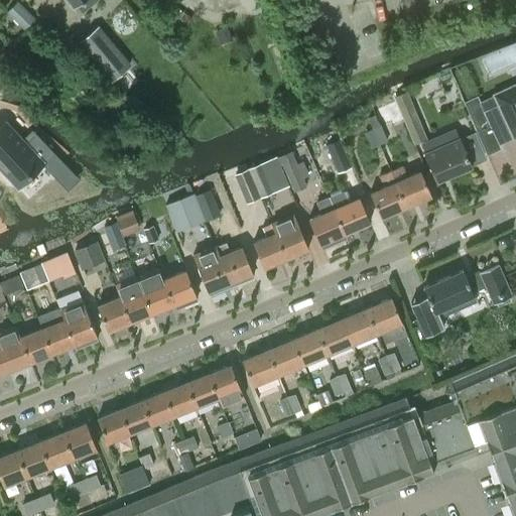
[(25,27),(34,18),(17,1),(7,11),(25,27)]
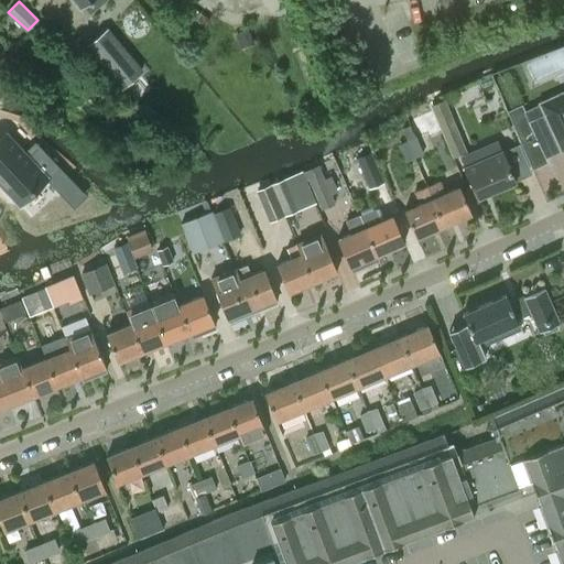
[(107,30),(87,46),(121,87),(125,84),(141,69),(107,30)]
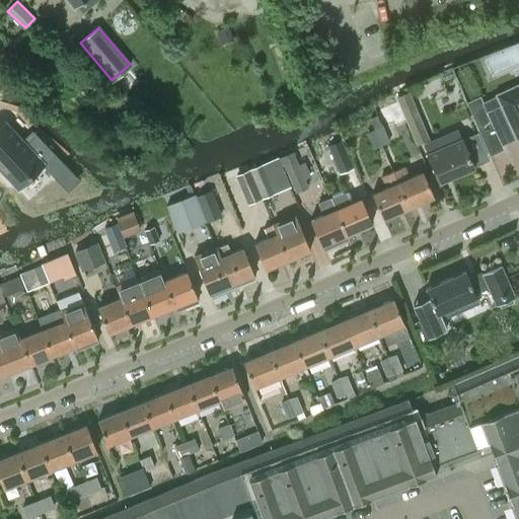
[(518,79),(497,90),(499,93),(482,101),(491,122),(506,115),(516,138),(518,137),(518,79)]
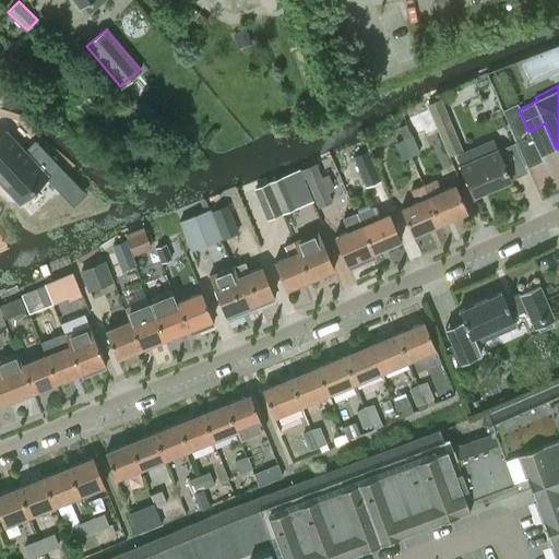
[(441,98),(427,104),(428,108),(432,118),(447,113),(441,98)]
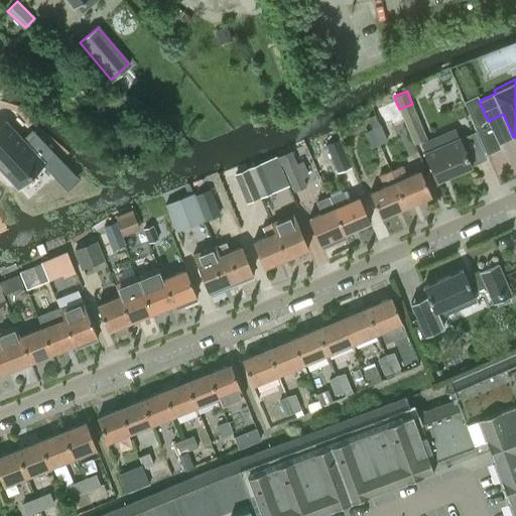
[(395,100),(374,109),(376,113),(381,125),(390,121),(393,126),(397,124),(404,121),(402,116),(399,109),(395,100)]
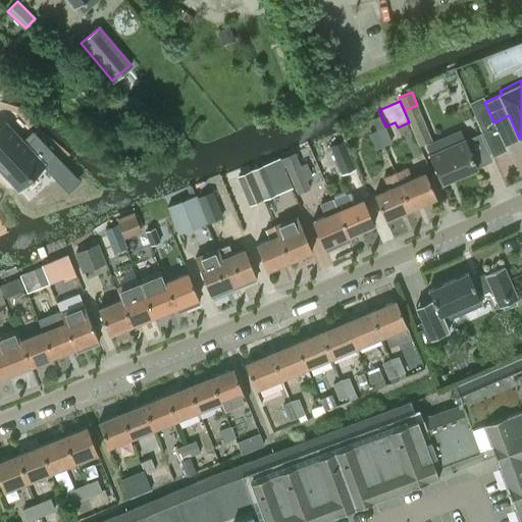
[(412,132),(425,125),(417,105),(404,110),(409,122),(412,132)]
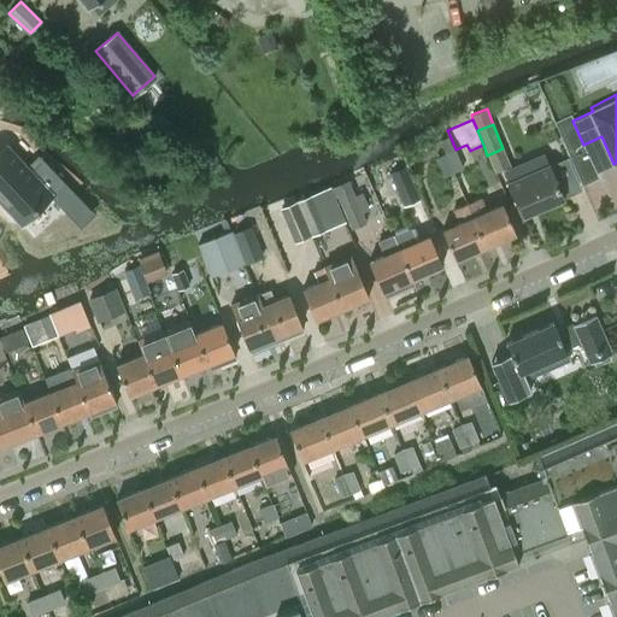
[(450,135),(441,139),(447,153),(456,150),(450,135)]
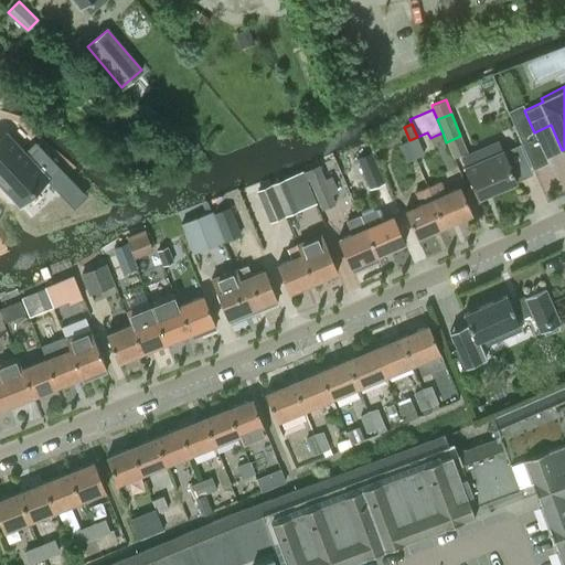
[(460,136),(446,142),(452,158),(467,151),(460,136)]
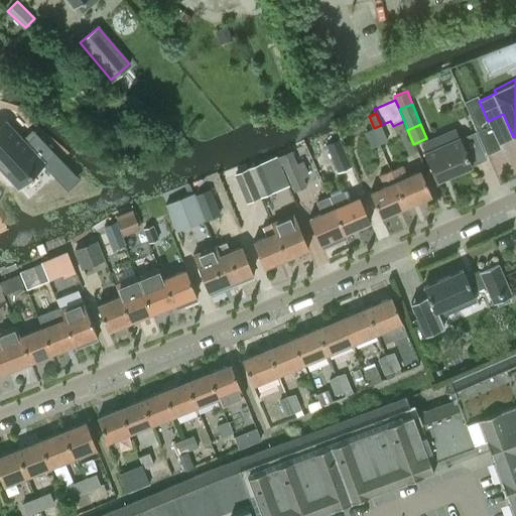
[(381,125),(374,128),(380,143),(387,140),(384,134),(384,132),(383,130),(381,125)]
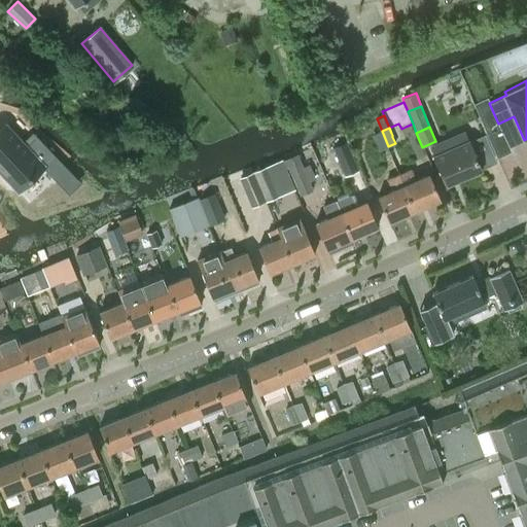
[(382,131),(375,133),(381,149),(388,146),(382,131)]
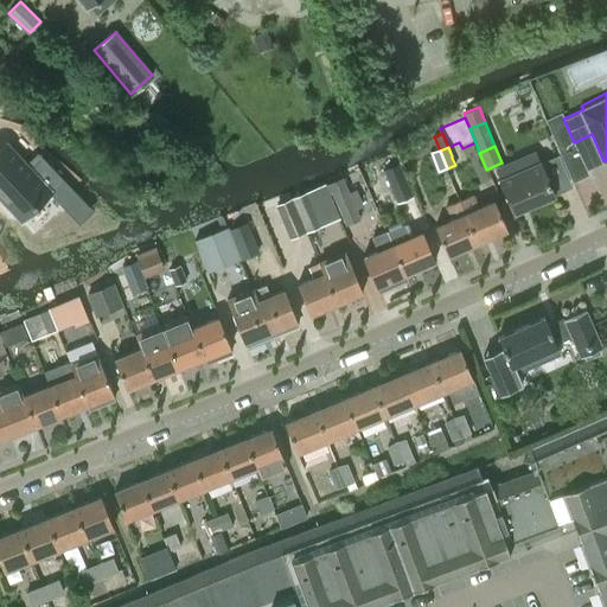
[(553,196),(540,164),(535,153),(506,165),(506,167),(496,172),(512,212),(553,196)]
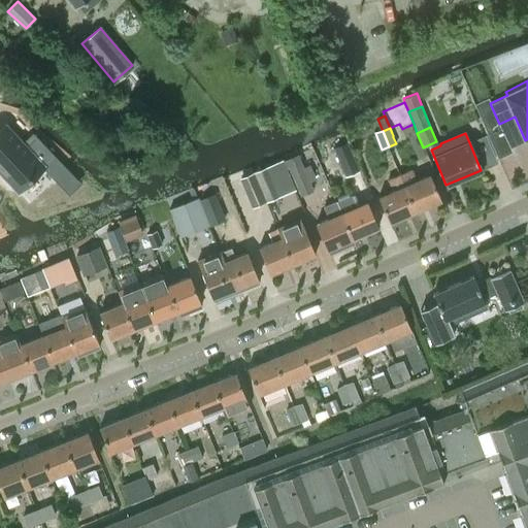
[(347,142),(331,149),(343,176),(358,170),(347,142)]
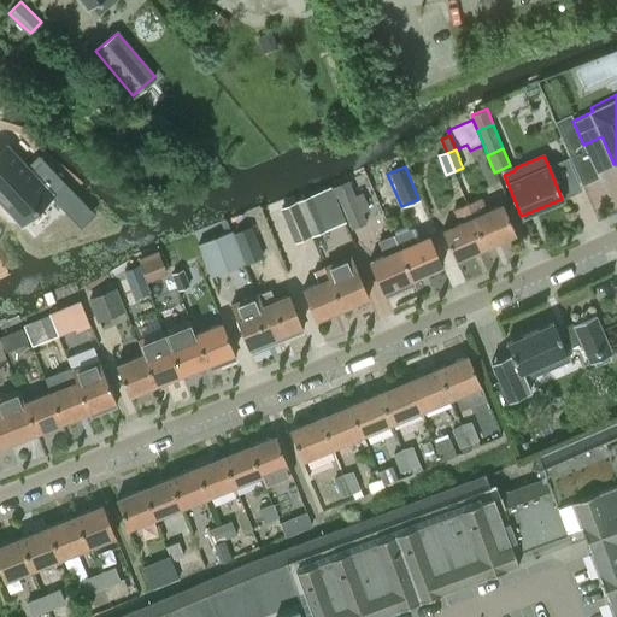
[(25,168),(5,198),(57,233),(77,204),(25,168)]
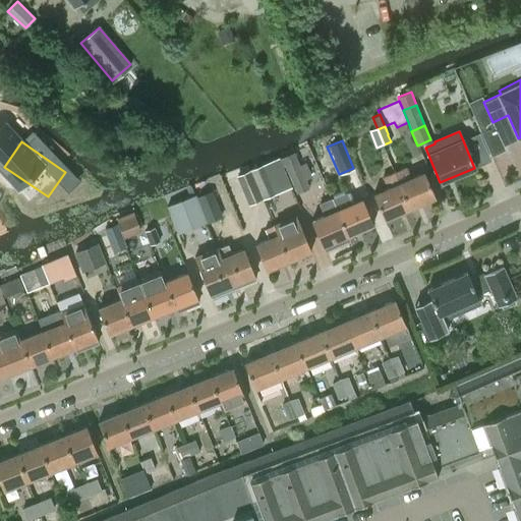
[(296,193),(307,188),(296,161),(284,166),(296,193)]
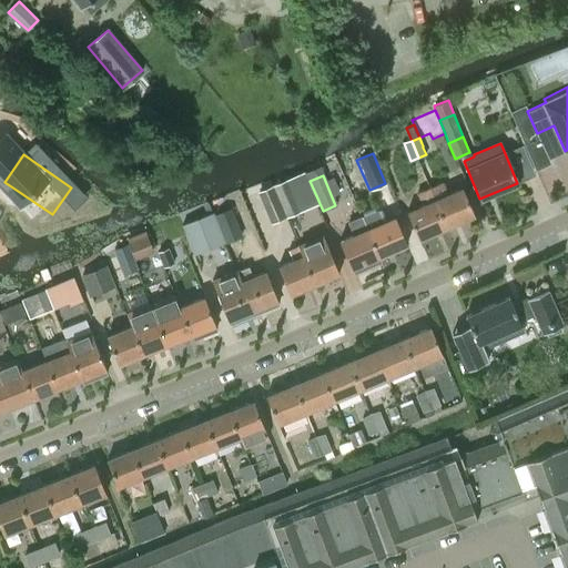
[(287,182),(274,188),(286,216),(300,211),(287,182)]
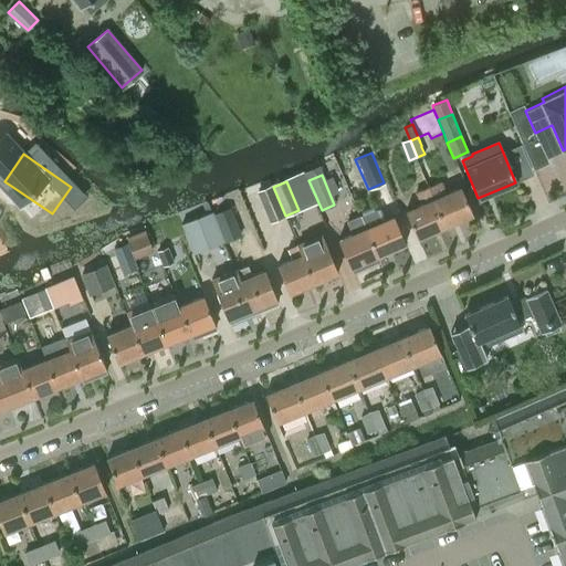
[(429,187),(444,227),(471,215),(459,187),(446,194),(441,181),(429,187)]
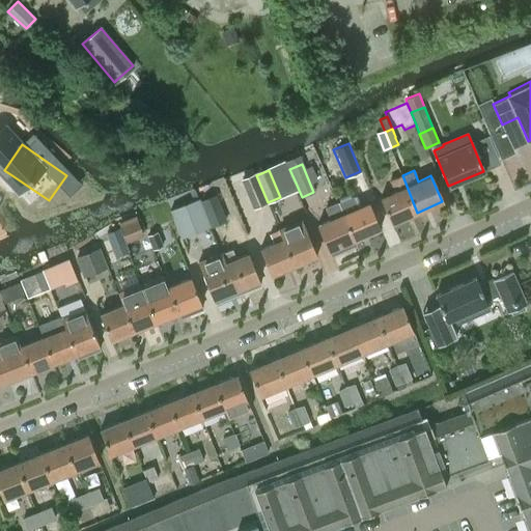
[(268,202),(256,175),(241,182),(252,208),(268,202)]
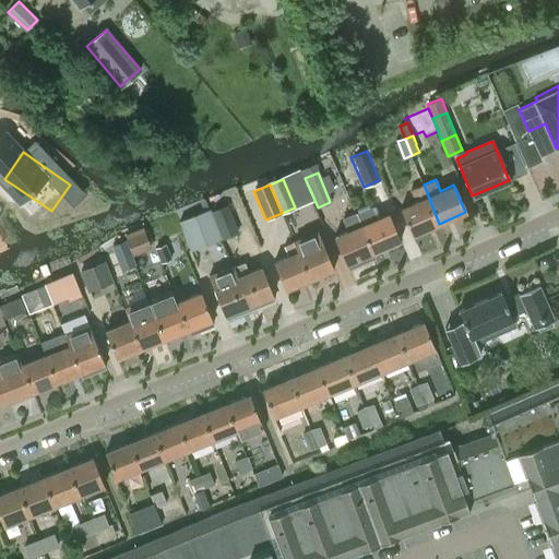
[(412,236),(439,224),(424,185),(412,190),(416,201),(400,209),(412,236)]
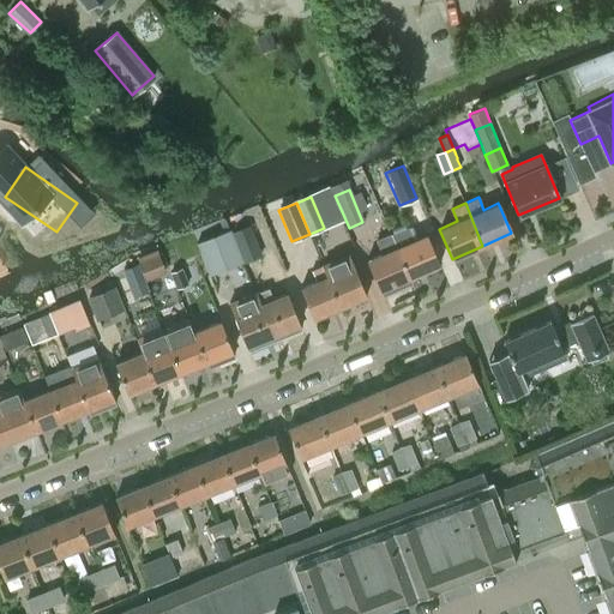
[(233,233),(244,262),(263,254),(252,226),(233,233)]
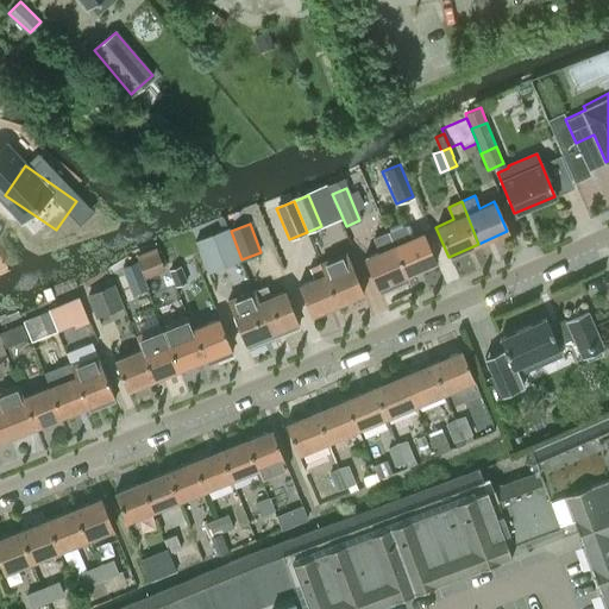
[(206,272),(242,259),(231,231),(230,227),(194,240),(206,272)]
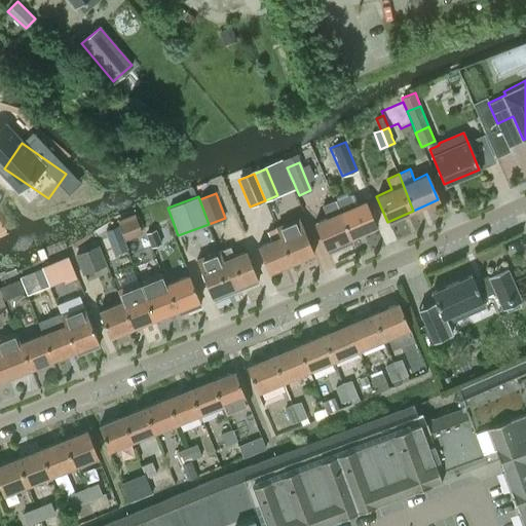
[(350,238),(340,213),(334,199),(322,204),(327,218),(313,224),(325,250),(327,249),(328,252),(341,247),(340,242),(350,238)]
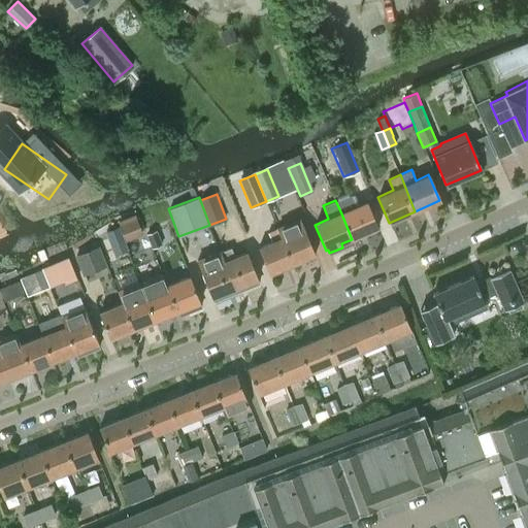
[(367,202),(341,213),(352,239),(378,228),(367,202)]
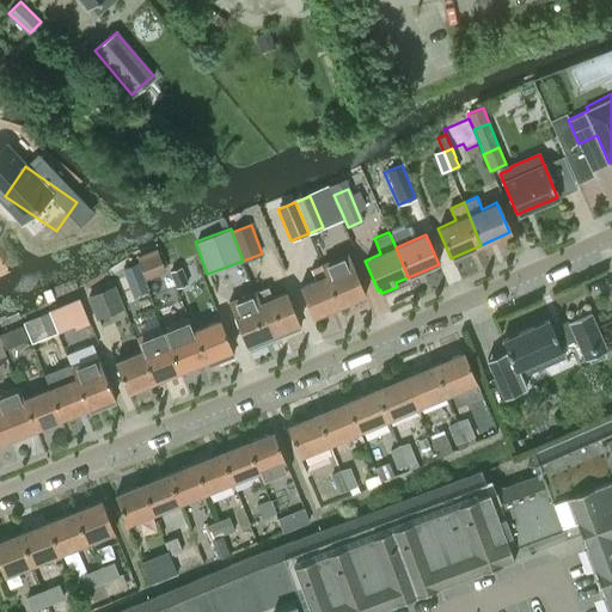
[(159,252),(139,261),(146,279),(165,271),(159,252)]
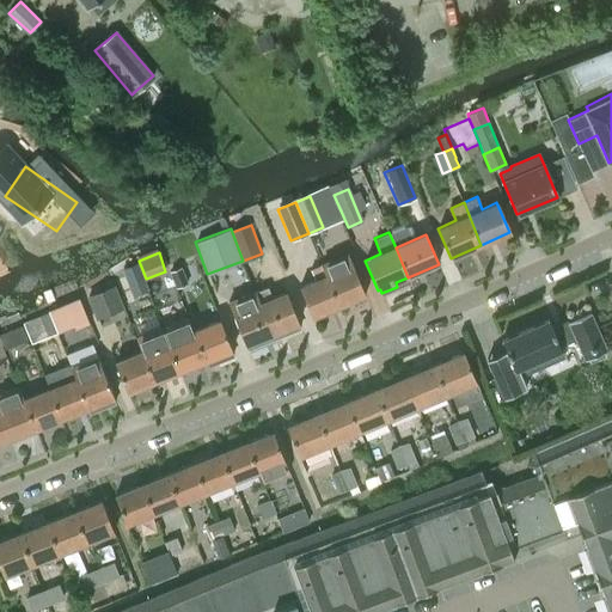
[(326,276),(338,307),(365,297),(350,262),(346,257),(323,267),(323,265),(322,265),(326,276)]
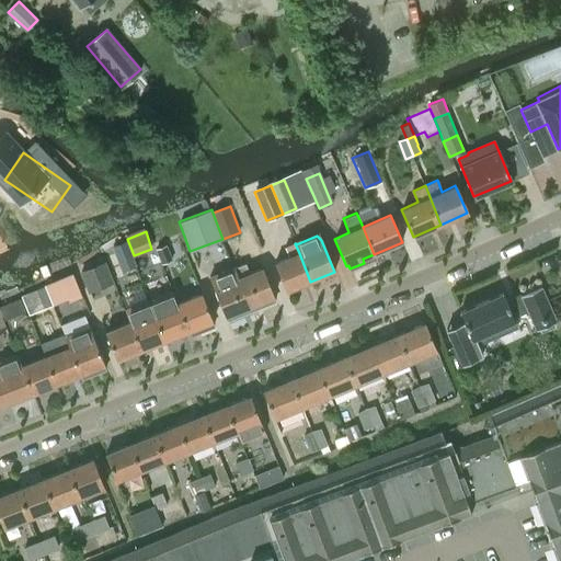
[(124,240),(112,244),(119,265),(133,261),(124,240)]
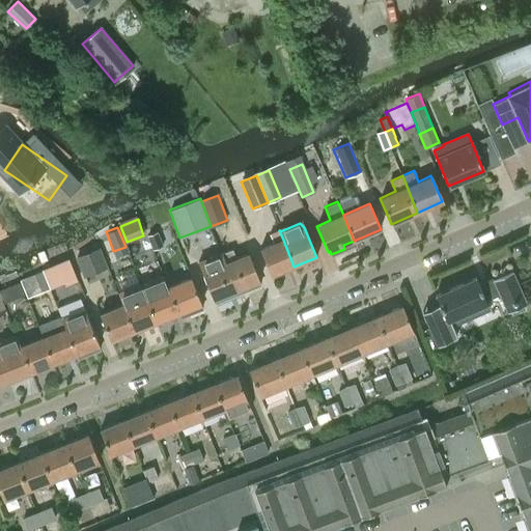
[(157,231),(147,235),(152,249),(163,245),(157,231)]
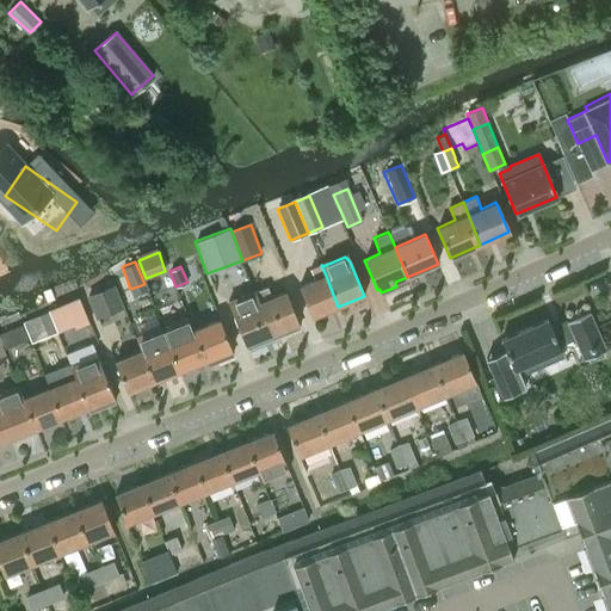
[(338,307),(326,276),(298,287),(312,318),(338,307)]
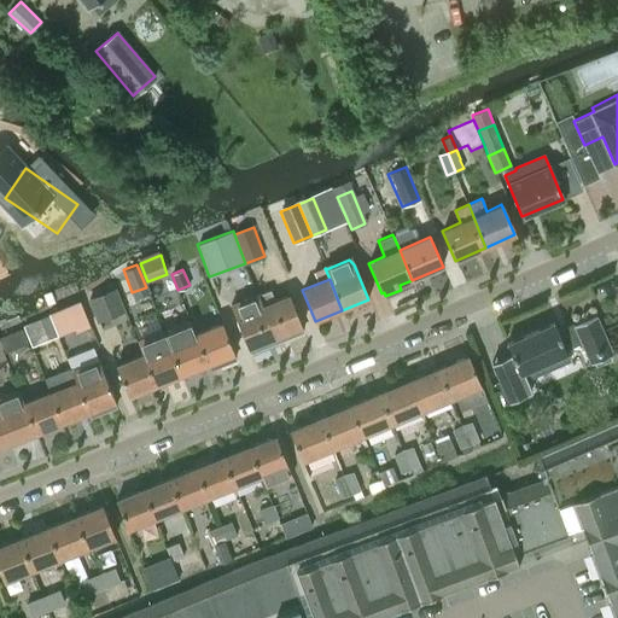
[(89,301),(98,322),(123,313),(114,290),(89,301)]
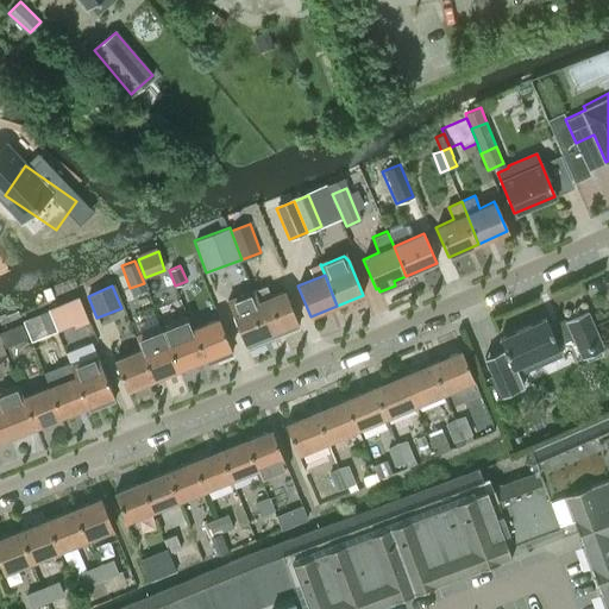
[(255,290),(271,333),(281,328),(283,334),(299,327),(296,322),(297,322),(286,292),(270,297),(267,286),(255,290)]
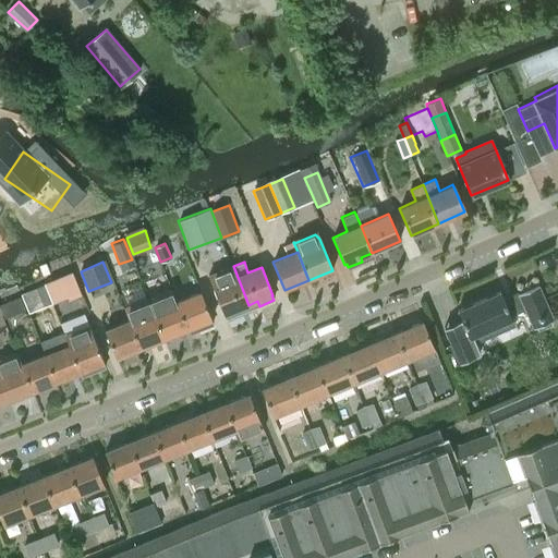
[(209,276),(208,276),(223,315),(223,314),(226,319),(241,313),(240,308),(249,305),(233,266),(231,267),(232,268),(209,277),(209,276)]
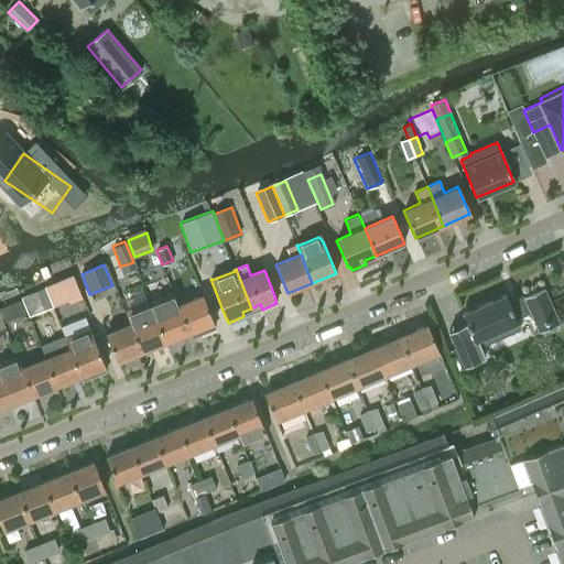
[(73,274),(44,285),(53,305),(68,300),(69,302),(82,297),(73,274)]
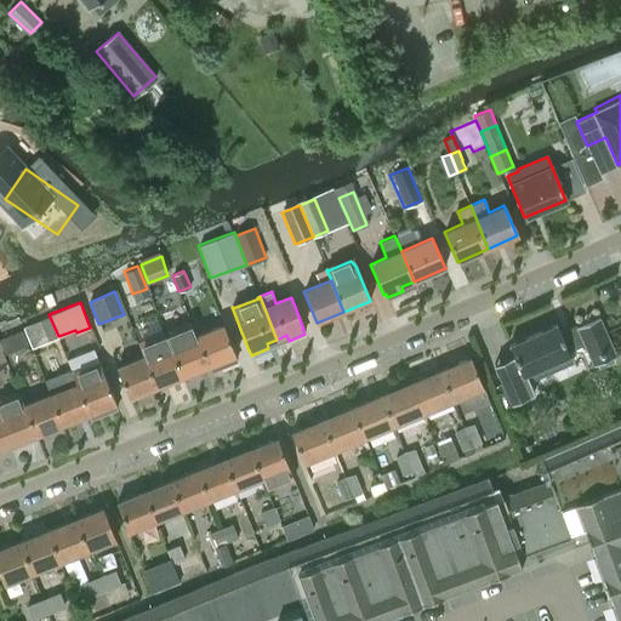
[(514,355),(495,364),(501,376),(513,403),(531,394),(523,374),(571,352),(570,348),(585,341),(594,364),(615,354),(596,312),(574,322),(575,324),(562,330),(558,322),(510,343),(514,355)]
